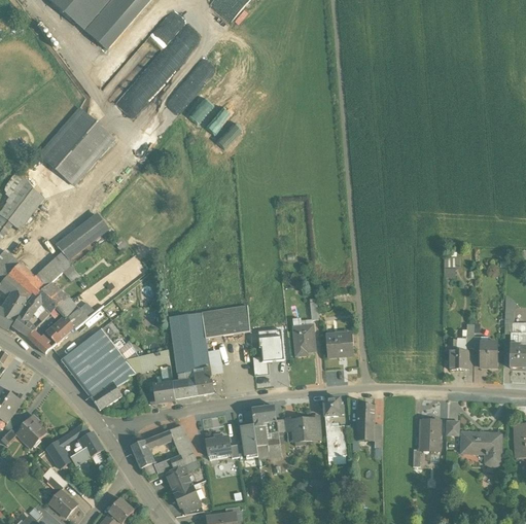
[(49,0),(105,48),(147,0),(49,0)]
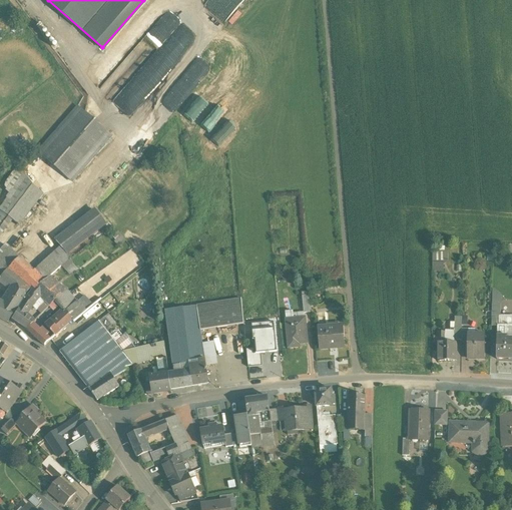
[(200,58),(181,79),(188,86),(208,65),(200,58)]
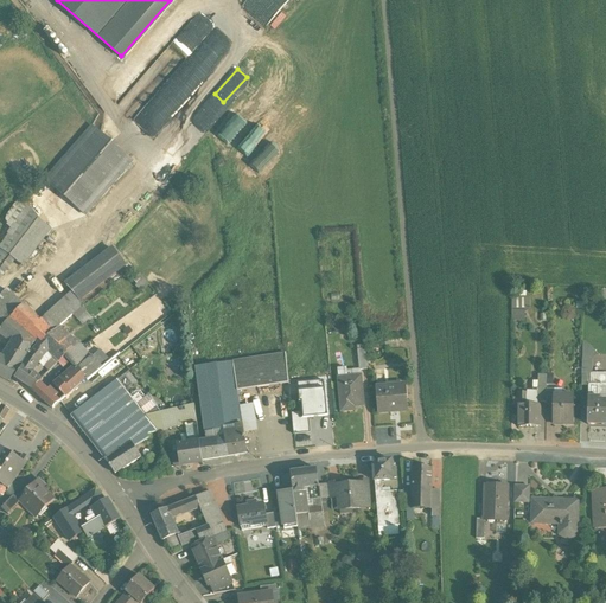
[(256,95),(216,134),(225,143),(266,104),(256,95)]
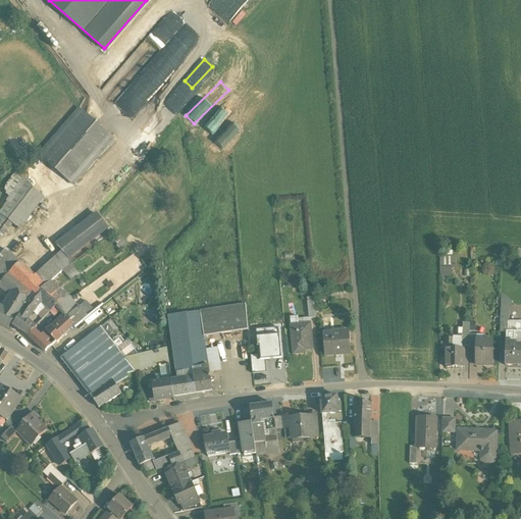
[(79,106),(38,152),(72,183),(112,136),(79,106)]
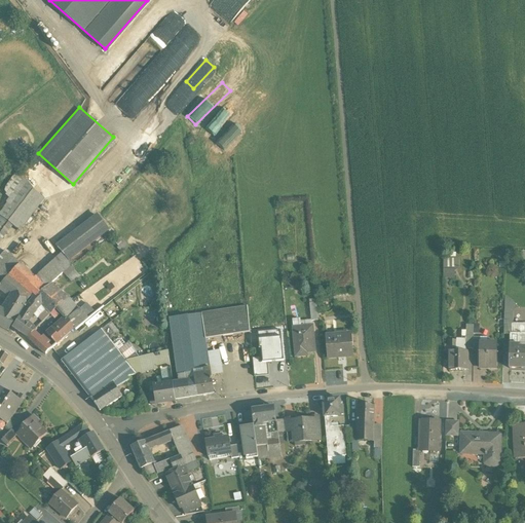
[(0,228),(7,219),(32,187),(15,167),(3,188),(11,195),(0,212),(0,228)]
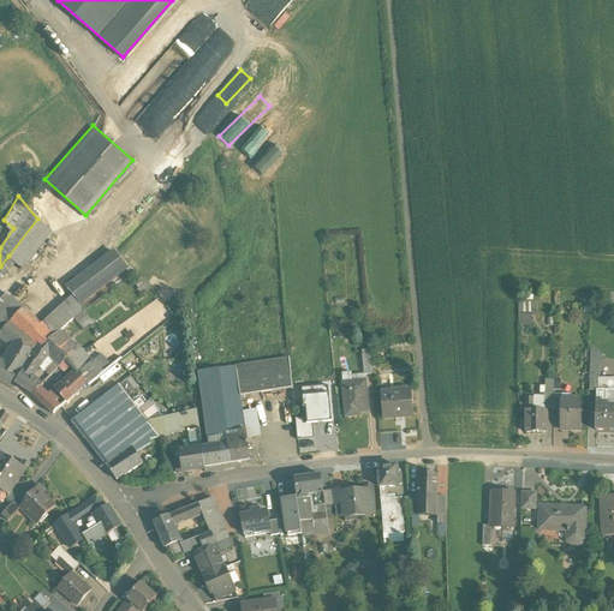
[(37,219),(9,256),(16,262),(22,267),(49,229),(37,219)]
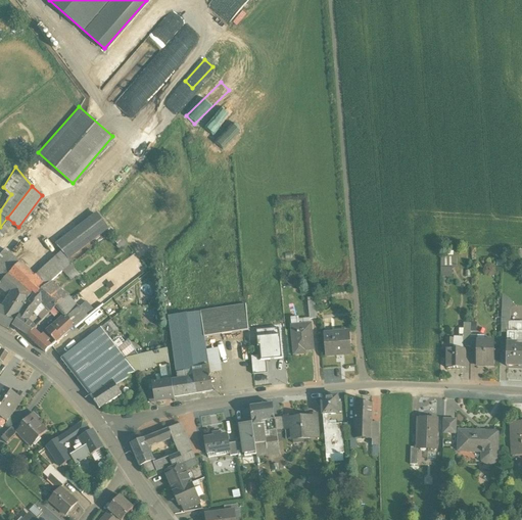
[(62,249),(68,256),(107,225),(96,210),(56,242),(62,249)]
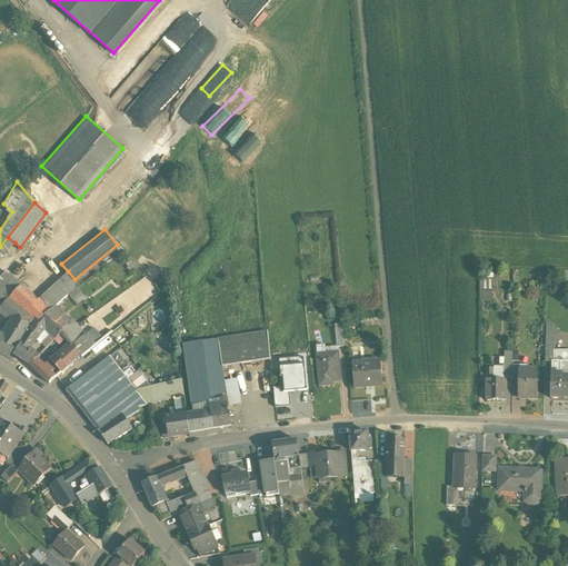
[(8,237),(0,247),(0,259),(2,258),(15,242),(8,237)]
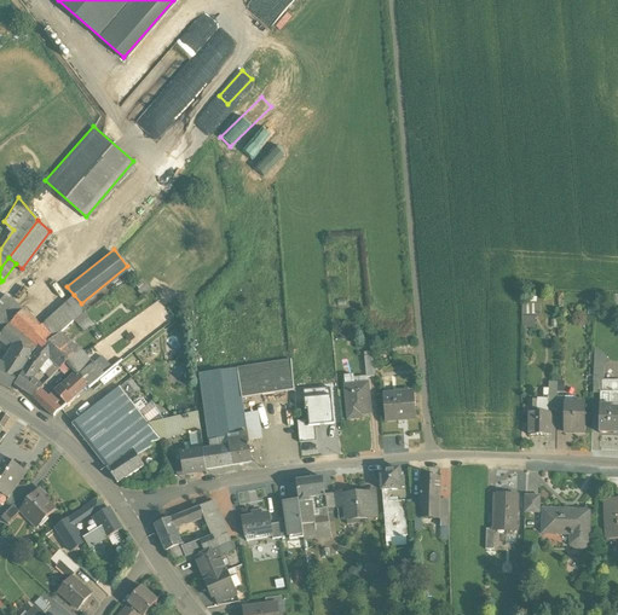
[(6,294),(0,300),(0,329),(21,307),(6,294)]
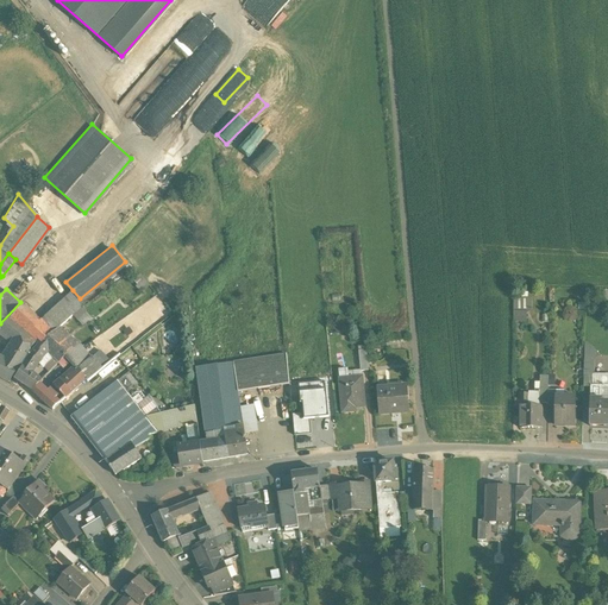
[(39,319),(51,329),(54,328),(85,304),(80,298),(73,290),(39,319)]
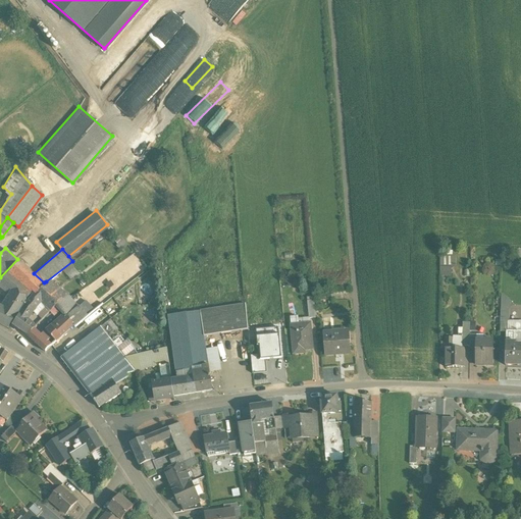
[(451,264),(455,264),(455,252),(439,252),(439,272),(451,272),(451,264)]
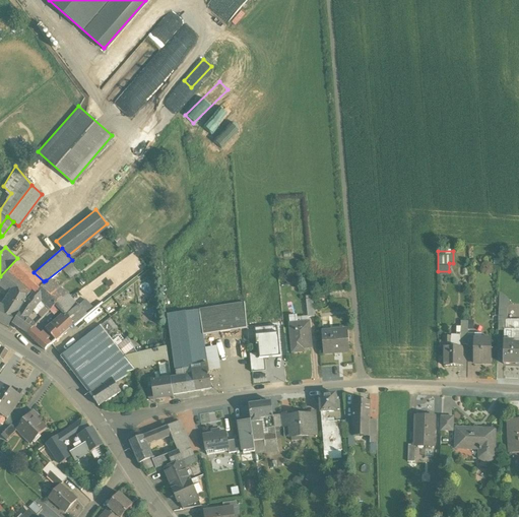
[(34,272),(17,258),(0,276),(0,282),(10,289),(21,298),(31,286),(34,288),(36,291),(44,281),(34,272)]
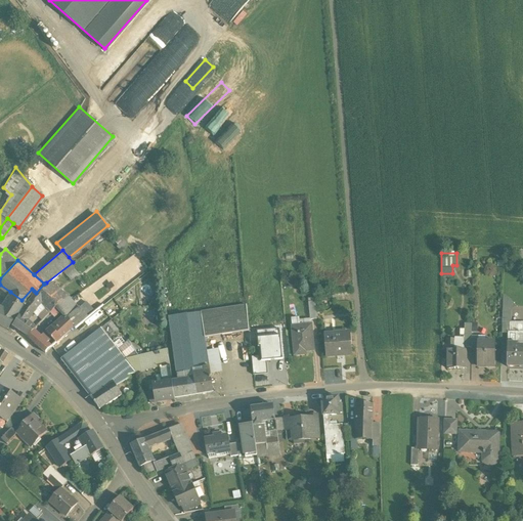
[(62,298),(46,283),(44,284),(36,293),(34,291),(34,292),(40,298),(51,308),(54,305),(62,298)]
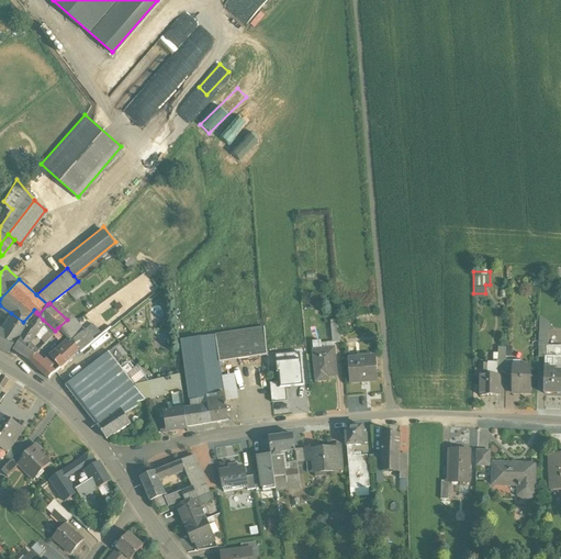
[(23,322),(11,313),(3,326),(15,334),(22,325),(22,324),(23,322)]
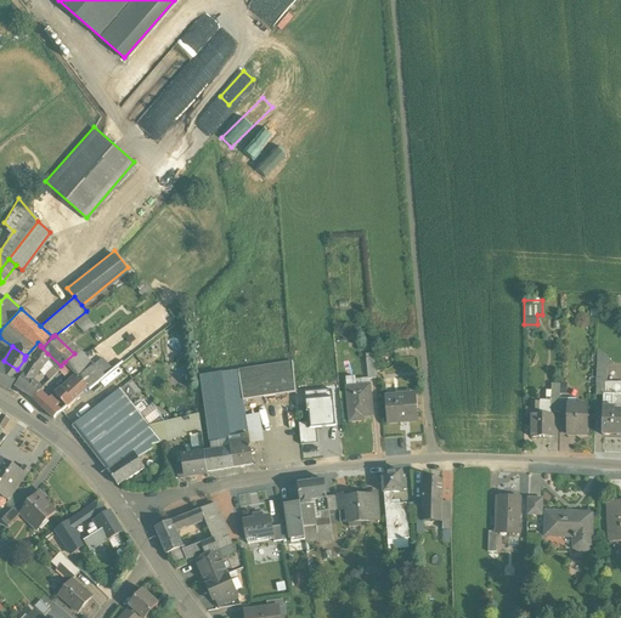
[(40,346),(27,361),(20,372),(12,384),(22,390),(29,396),(38,387),(28,379),(35,367),(48,353),(40,346)]
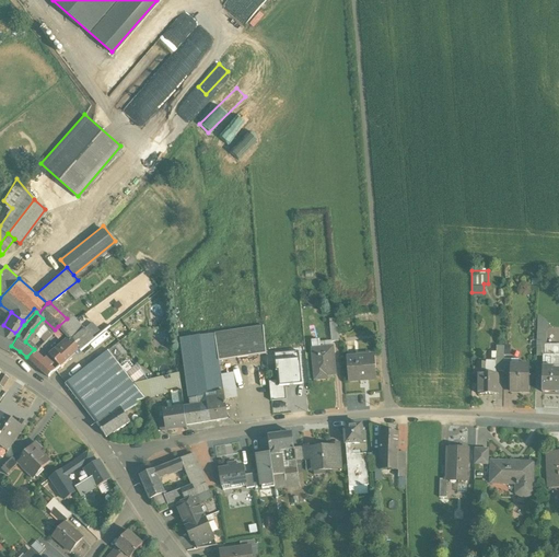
[(85,325),(81,329),(70,316),(67,318),(58,326),(70,338),(78,346),(80,348),(94,336),(85,325)]
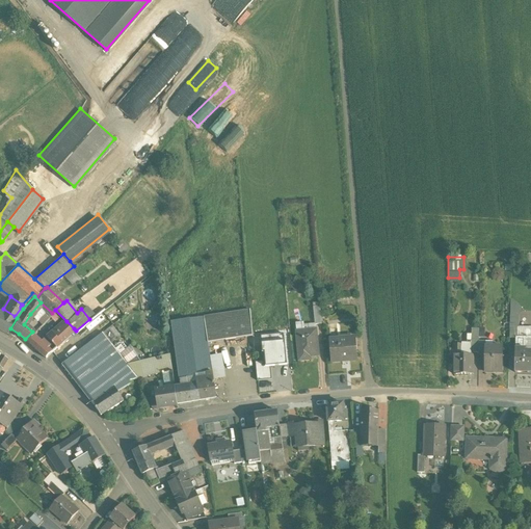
[(319,303),(312,305),(314,322),(321,321),(319,303)]
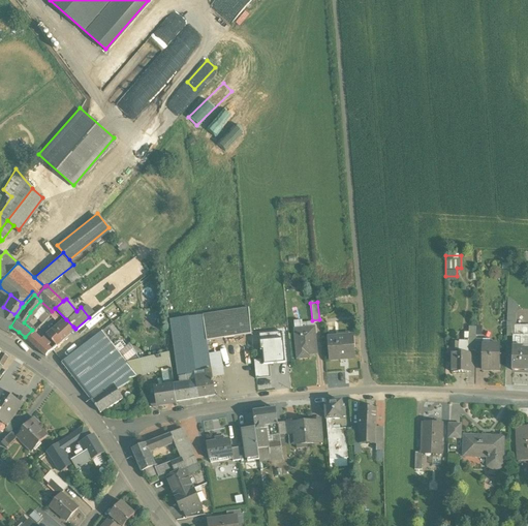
[(248,306),(240,307),(244,333),(250,332),(248,306)]
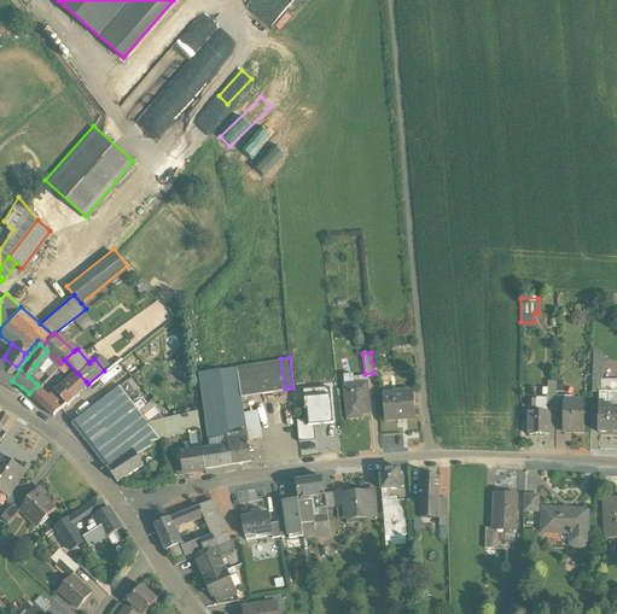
[(17,367),(4,358),(1,362),(0,363),(0,380),(7,384),(17,367)]
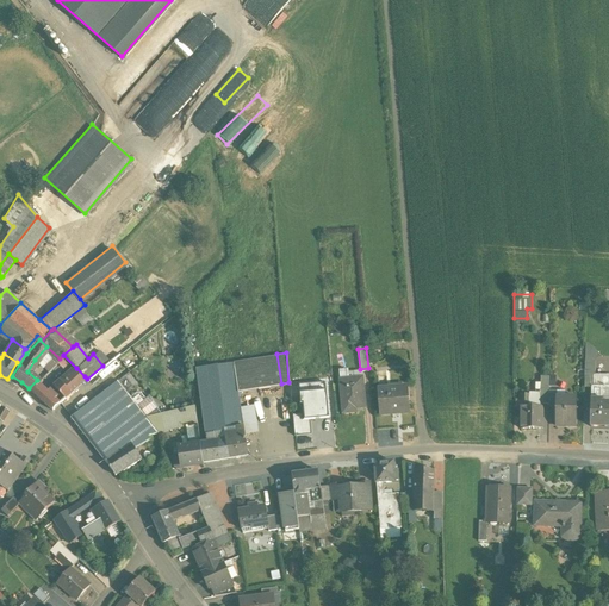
[(277,354),(232,360),(237,389),(249,388),(255,387),(281,383),(277,354)]
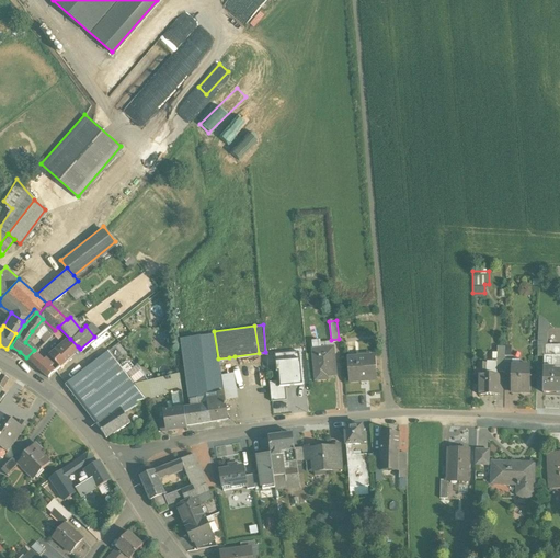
[(214,331),(180,337),(190,398),(189,398),(190,406),(183,407),(186,424),(227,418),(224,396),(224,390),(220,375),(218,359),(214,331)]
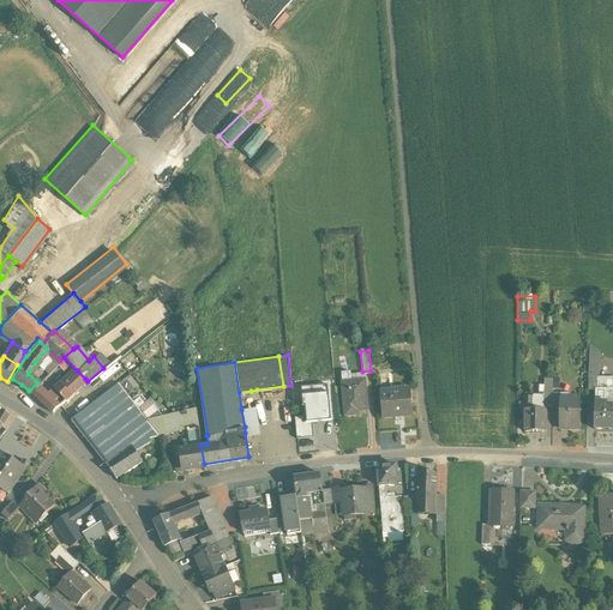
[(47,366),(41,372),(44,375),(50,369),(47,366)]
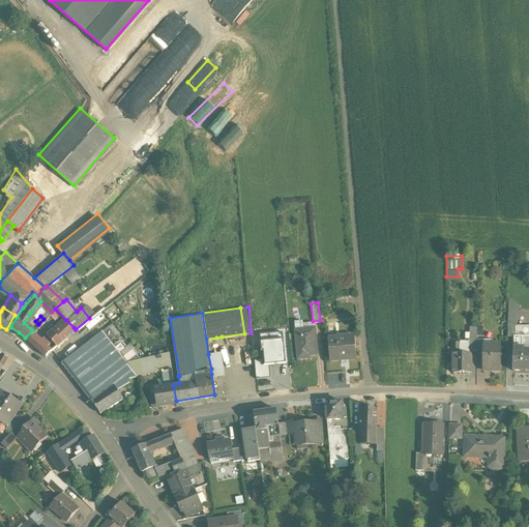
[(66,320),(54,331),(61,340),(74,327),(66,320)]
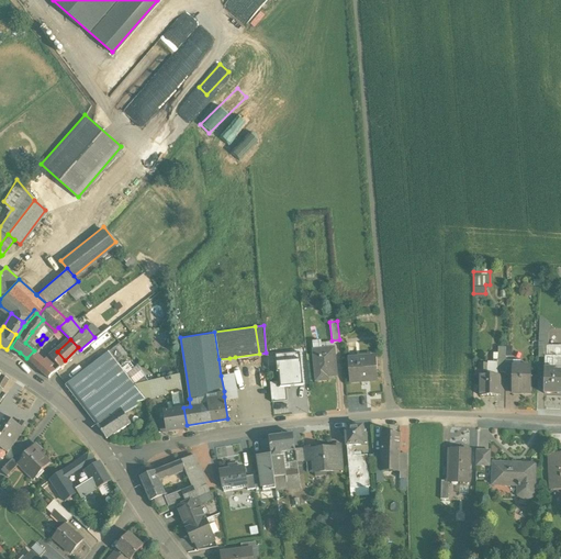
[(560,343),(545,344),(543,355),(543,366),(553,366),(553,369),(560,369),(560,367),(560,355),(560,343)]
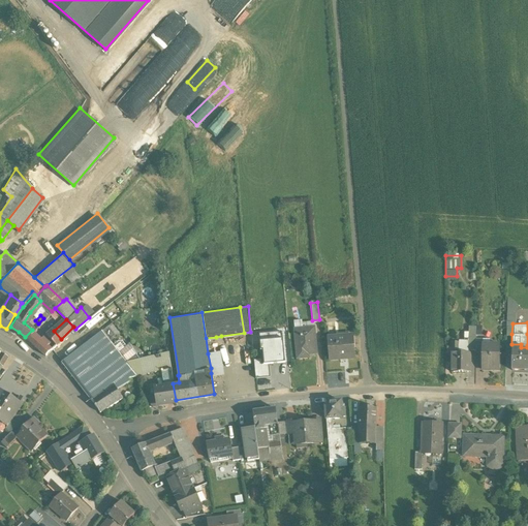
[(101,328),(61,360),(69,371),(78,365),(84,360),(82,354),(92,346),(99,357),(107,350),(117,365),(119,364),(138,358),(129,343),(128,341),(128,342),(125,344),(125,343),(121,339),(117,338),(113,342),(109,337),(115,332),(109,323),(102,329),(101,328)]
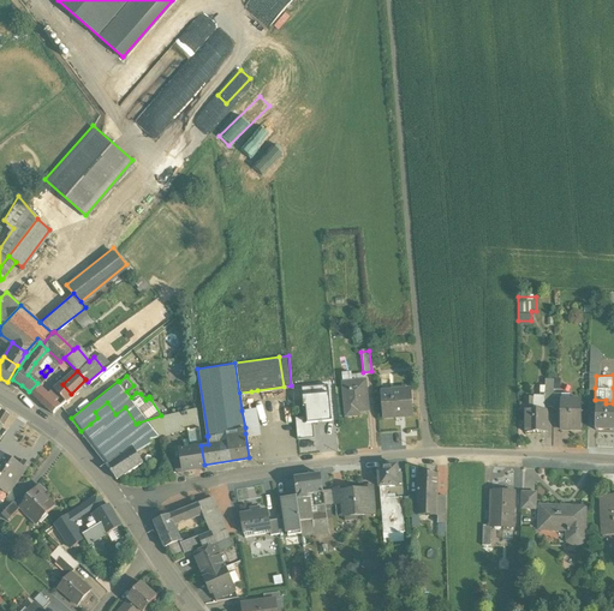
[(364,378),(341,381),(345,413),(357,413),(357,408),(367,408),(364,378)]
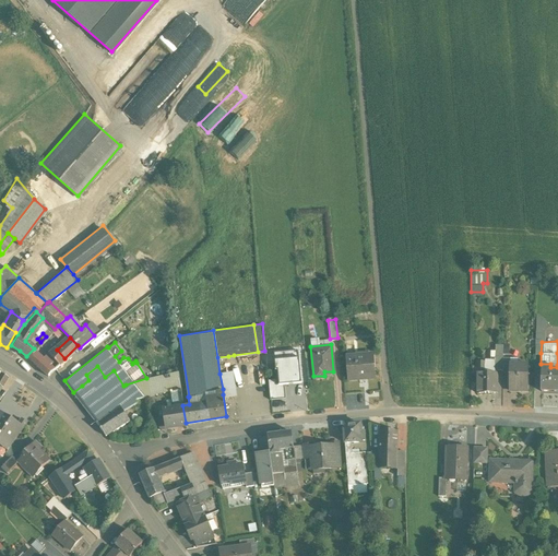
[(42,357),(35,364),(47,374),(64,358),(57,350),(54,346),(42,357)]
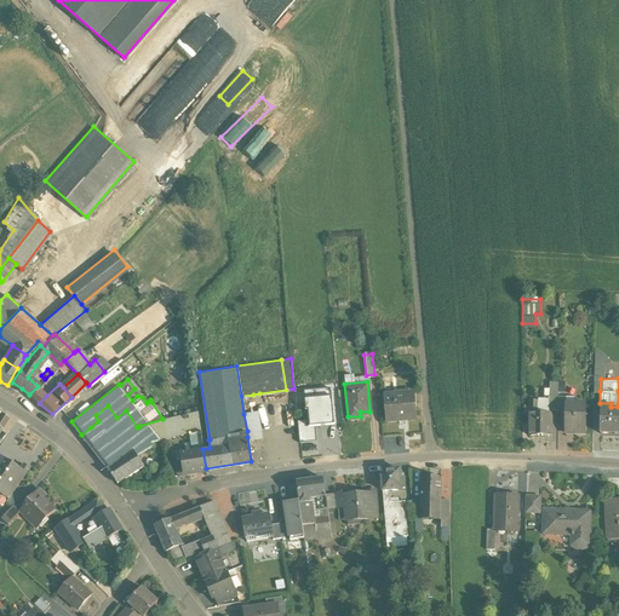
[(46,396),(38,386),(29,395),(39,403),(46,396)]
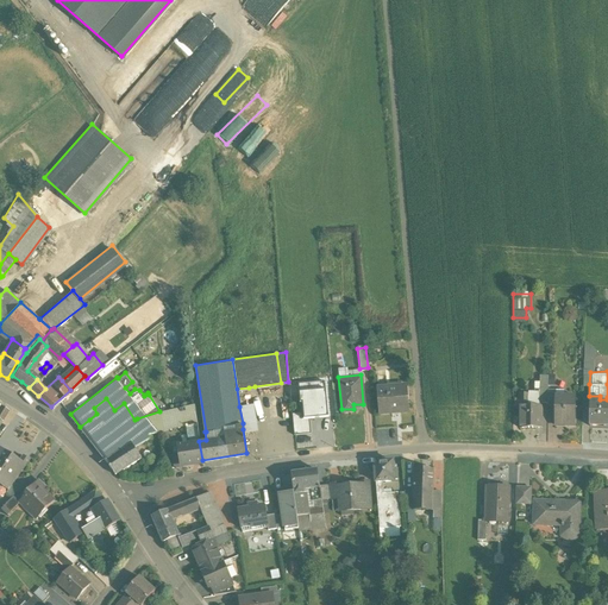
[(406,383),(376,385),(378,411),(389,410),(389,407),(407,405),(406,383)]
